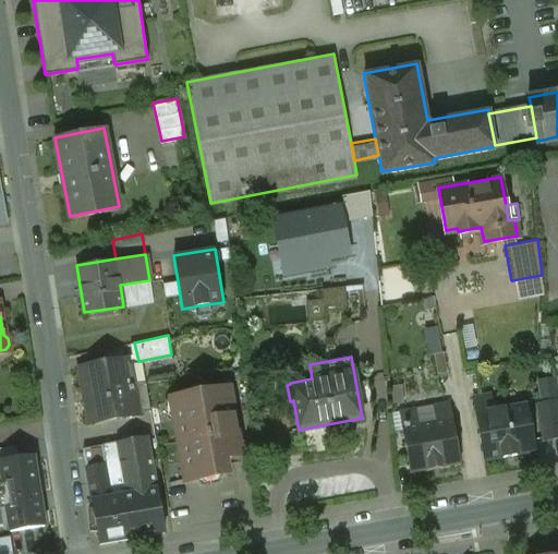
[(126,358),(79,366),(81,369),(84,382),(82,385),(82,387),(82,390),(83,393),(85,394),(86,397),(85,398),(89,421),(135,411),(131,387),(142,386),(146,386),(145,381),(132,383),(126,358)]
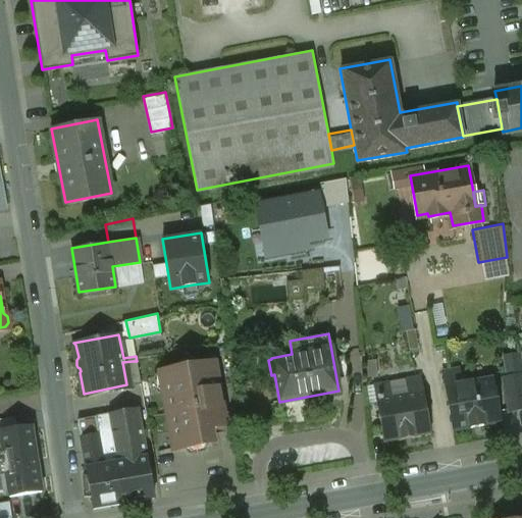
[(122,362),(126,384),(141,382),(137,361),(133,361),(122,362)]
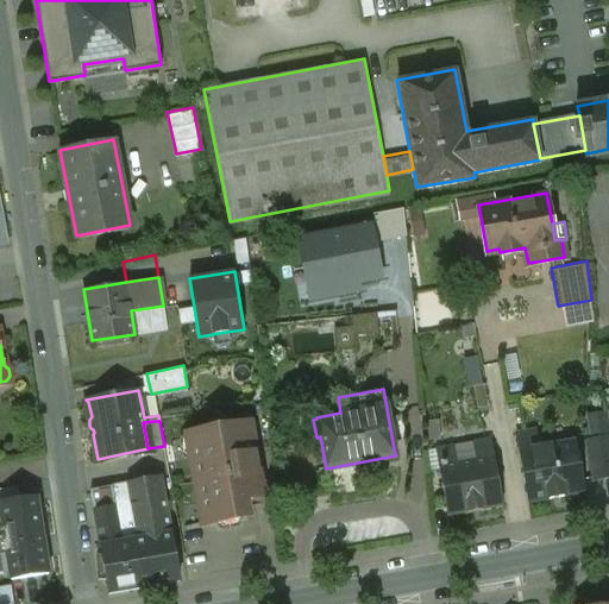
[(249,421),(187,432),(203,523),(246,515),(244,496),(262,494),(261,491),(258,492),(256,473),(258,473),(255,455),(252,439),(250,439),(248,427),(250,427),(249,421)]
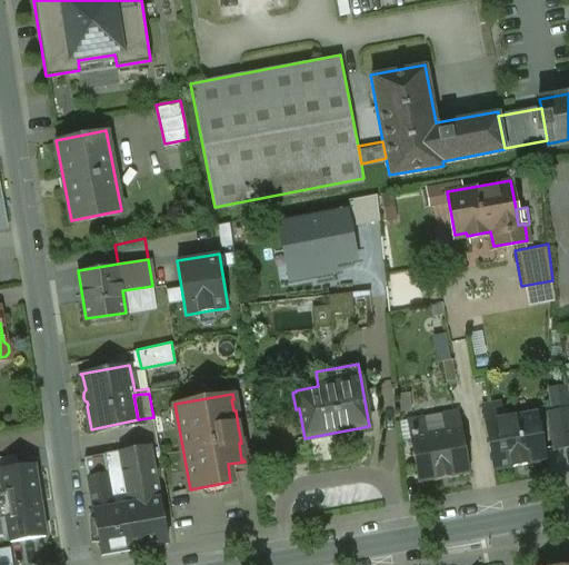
[(568,413),(567,397),(550,400),(550,412),(553,429),(568,426),(568,413)]
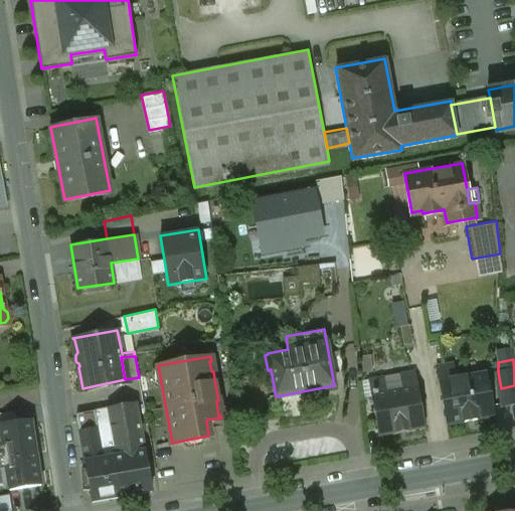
[(437,366),(439,380),(455,377),(452,363),(437,366)]
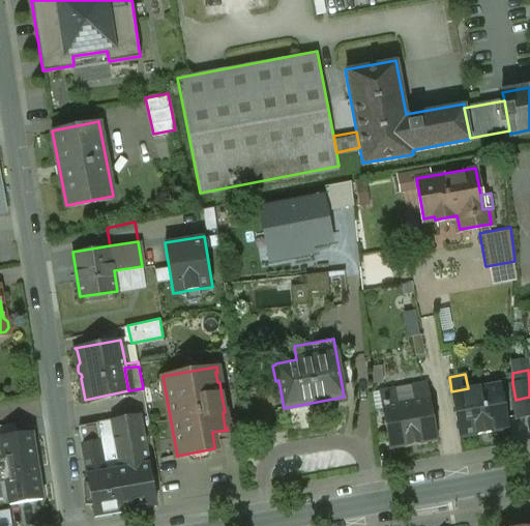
[(410,383),(413,398),(429,395),(427,380),(410,383)]
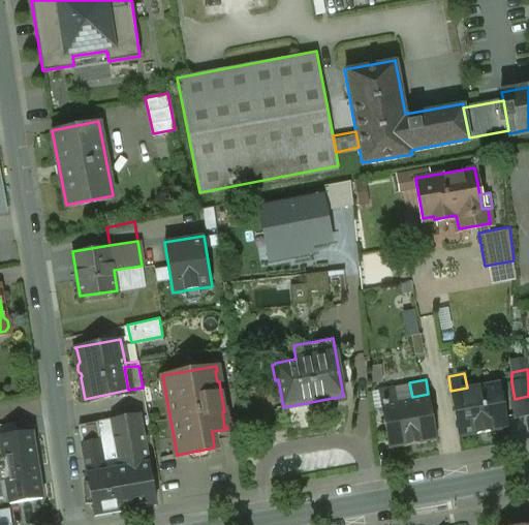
[(467,388),(450,391),(459,434),(506,426),(498,381),(467,388)]
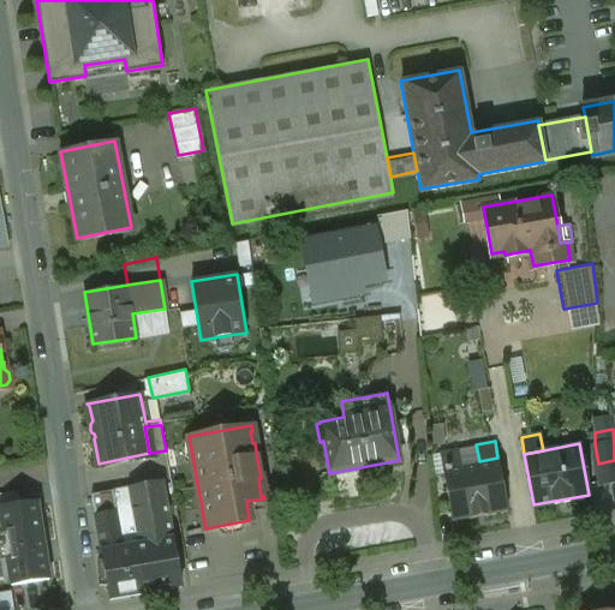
[(440,452),(442,468),(460,465),(458,448),(440,452)]
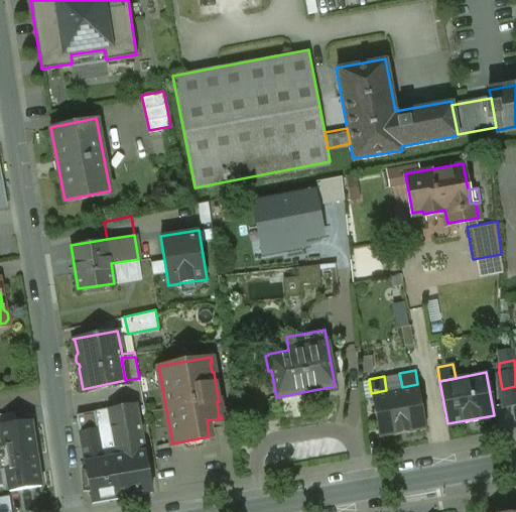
[(386,390),(371,393),(379,435),(425,427),(417,384),(402,387),(386,390)]
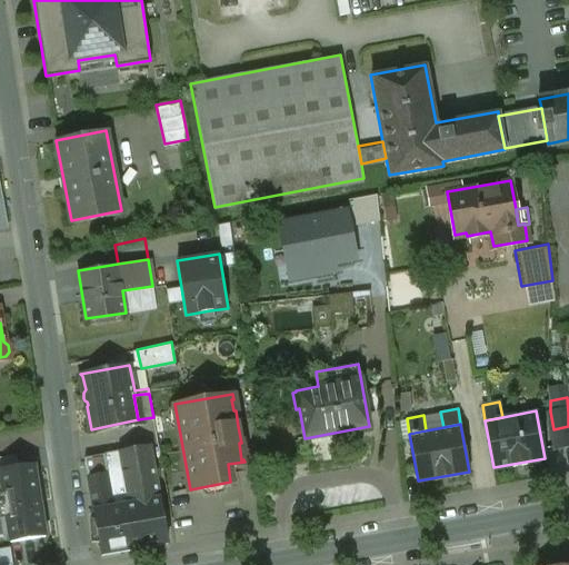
[(147,444),(119,449),(122,465),(150,459),(147,444)]
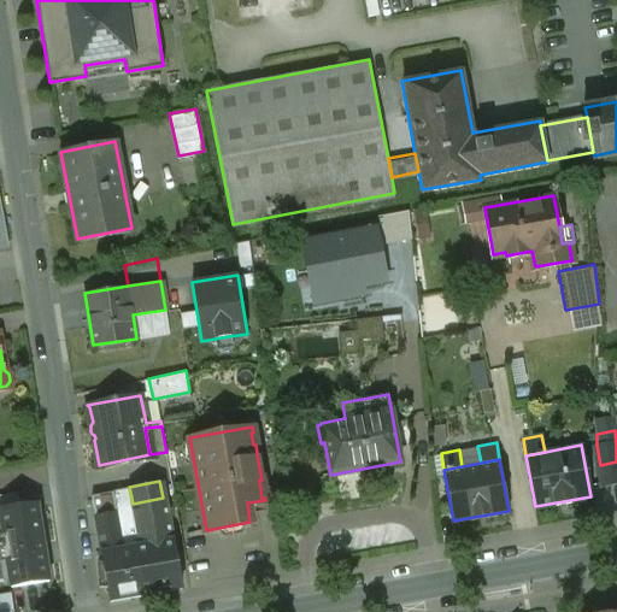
[(118,522),(123,547),(139,545),(133,504),(129,487),(112,490),(118,522)]
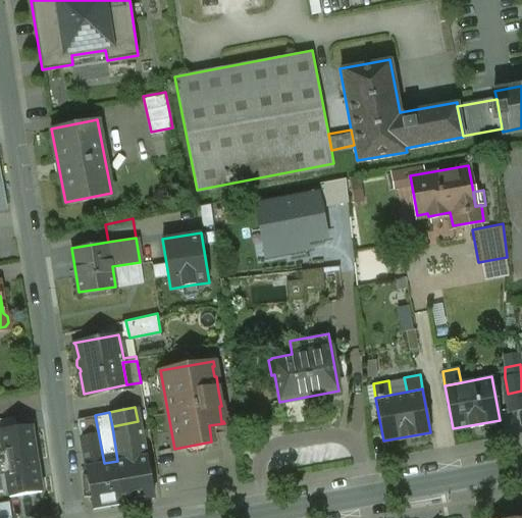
[(100,442),(95,415),(76,418),(82,445),(100,442)]
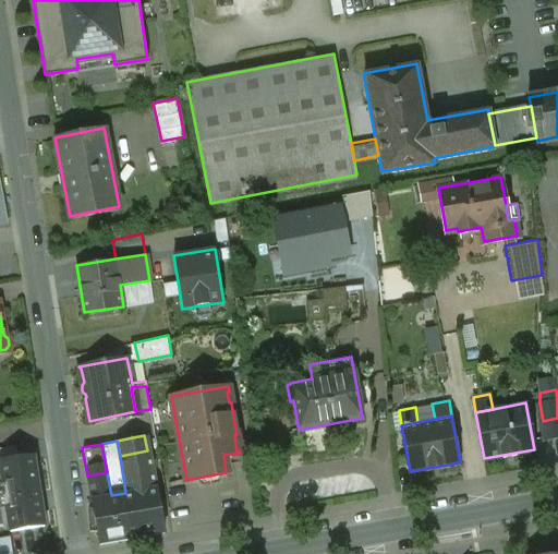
[(149,450),(147,450),(120,456),(125,493),(156,486),(149,450)]
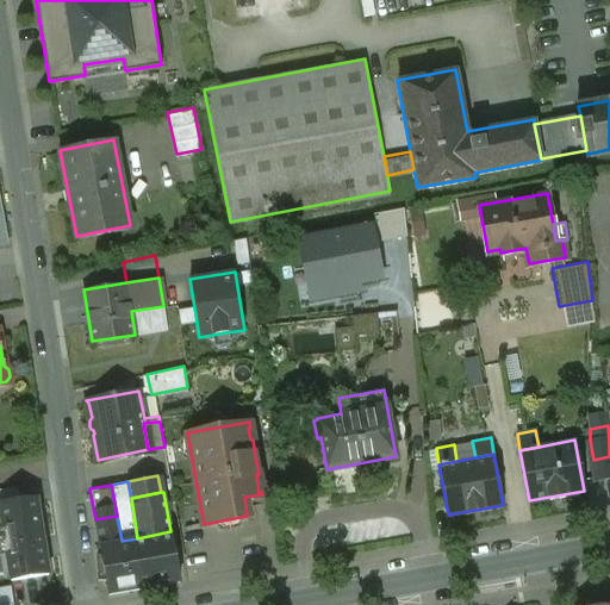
[(47,537),(39,496),(0,501),(0,568),(4,587),(54,579),(47,537)]
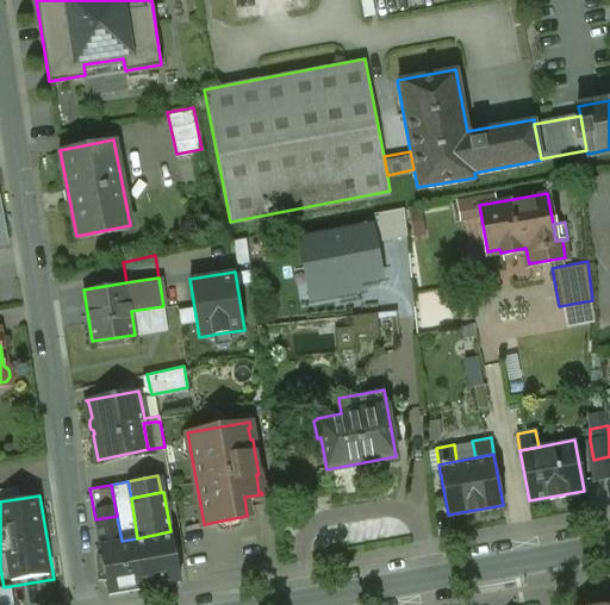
[(95,519),(100,544),(122,541),(117,516),(95,519)]
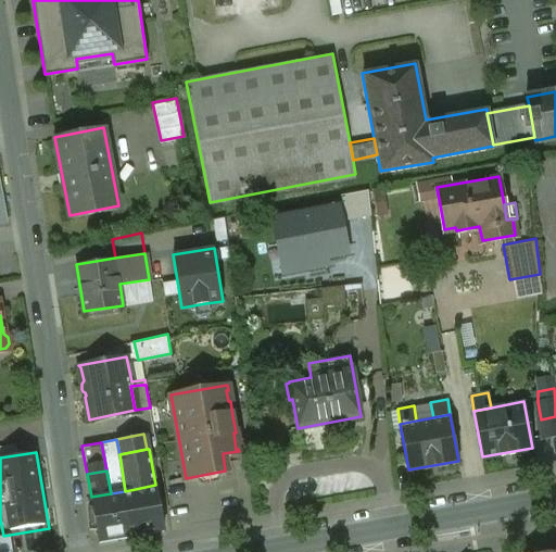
[(111,493),(91,497),(99,540),(163,528),(155,485),(125,491),(111,493)]
